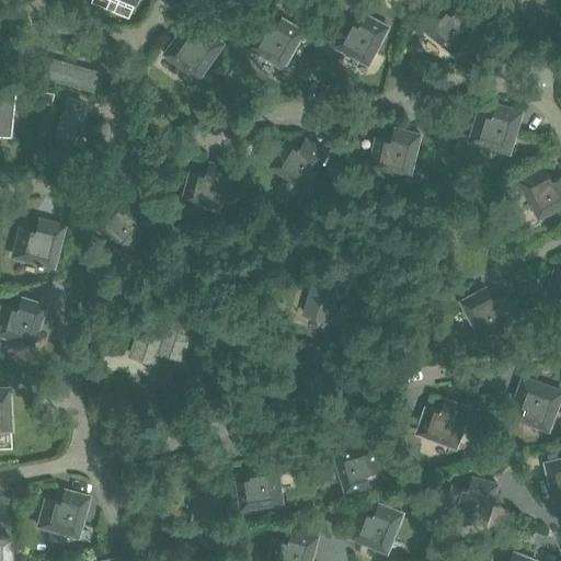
[(533,11),(535,0),(508,0),(507,4),(533,11)]
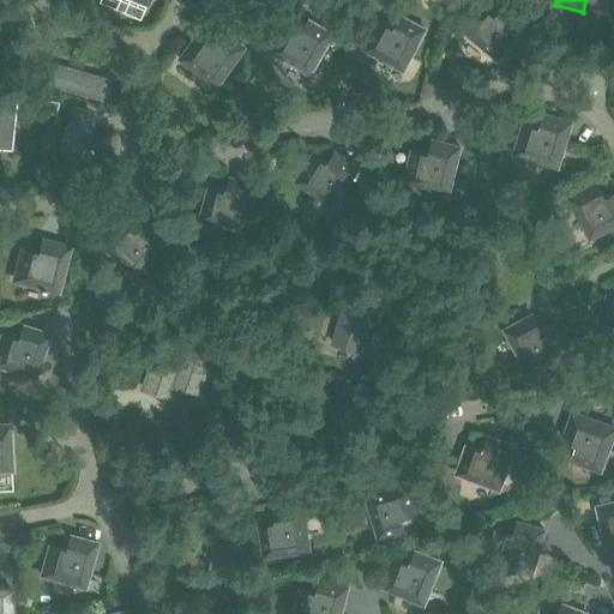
[(497,60),(529,22),(505,1),(494,13),(481,2),(459,28),(497,60)]
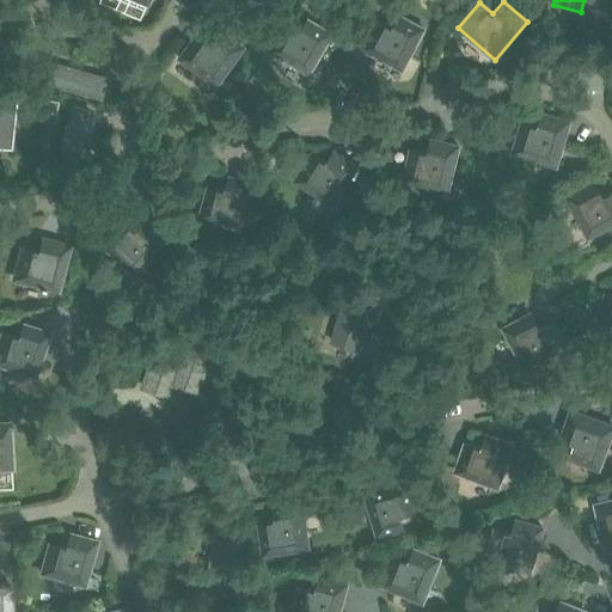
[(403,71),(427,26),(398,11),(391,25),(375,17),(359,48),(403,71)]
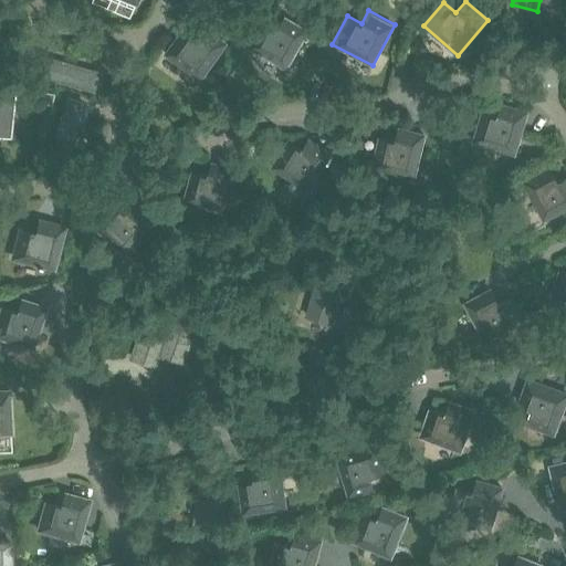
[(286,70),(310,30),(284,16),(278,27),(262,18),(247,46),(286,70)]
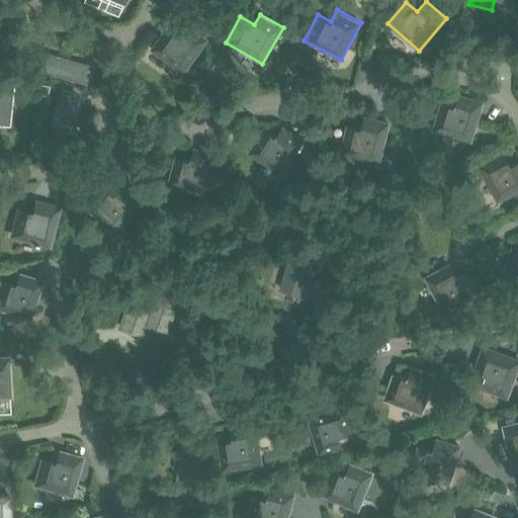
[(183,74),(208,38),(187,23),(180,33),(167,24),(149,49),(183,74)]
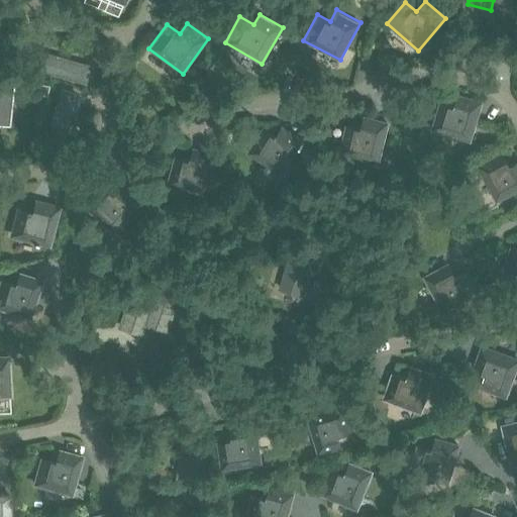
[(39,50),(34,68),(84,83),(89,66),(39,50)]
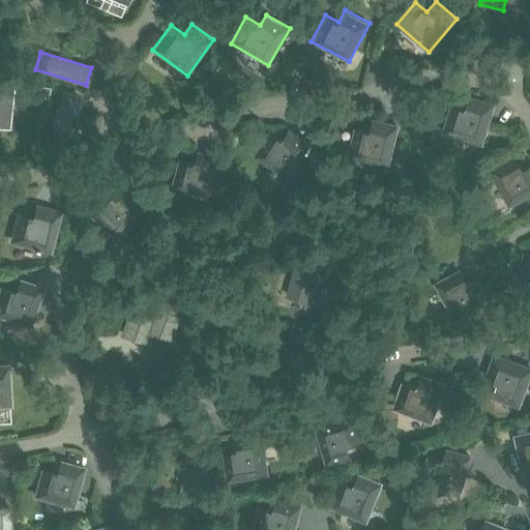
[(0,128),(10,129),(15,86),(0,84),(0,128)]
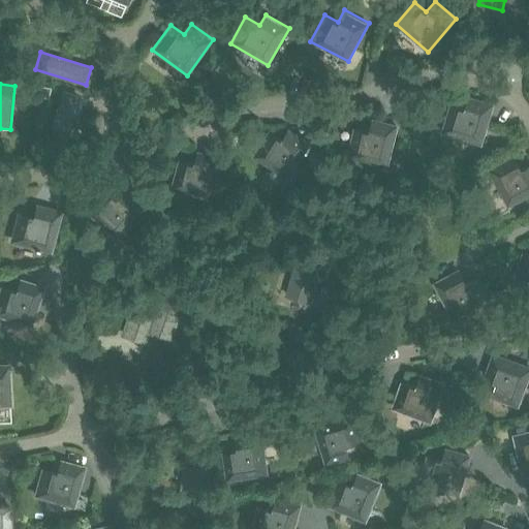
[(61,89),(48,131),(68,137),(81,95),(61,89)]
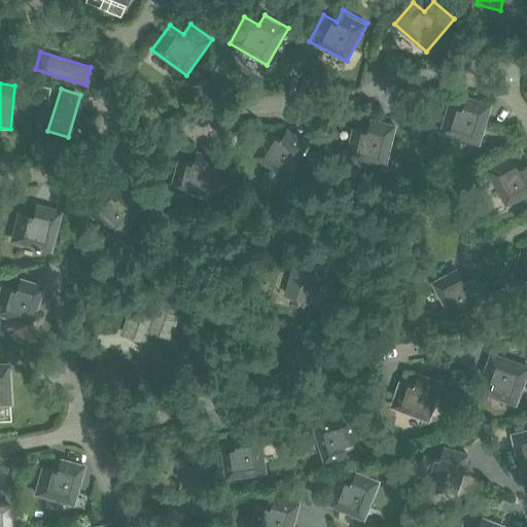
[(438,132),(480,144),(492,101),(466,94),(462,107),(447,103),(438,132)]
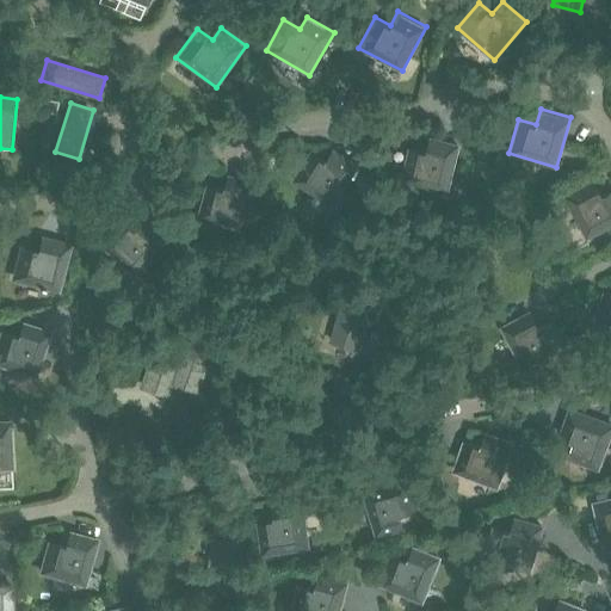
[(449,192),(461,143),(430,135),(425,150),(408,147),(400,180),(449,192)]
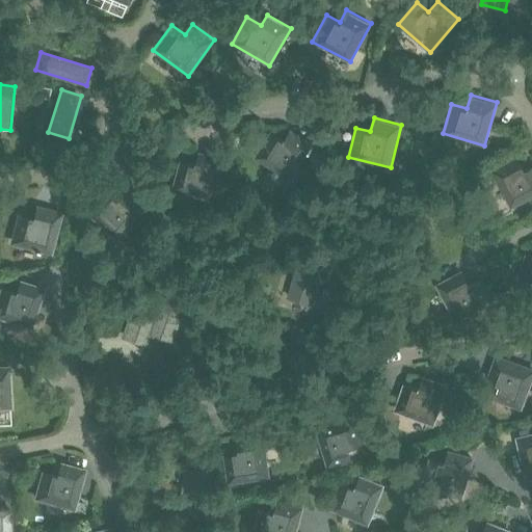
[(290,179),(314,142),(290,127),(282,139),(269,131),(254,156),(290,179)]
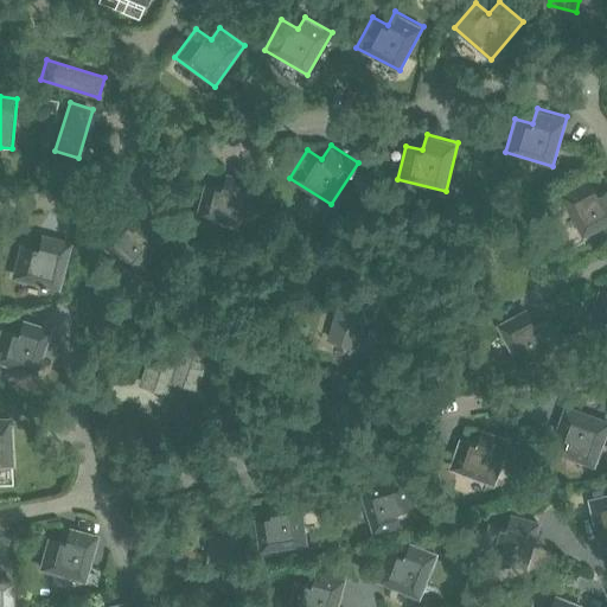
[(243,228),(257,180),(227,171),(223,186),(205,181),(196,215),(243,228)]
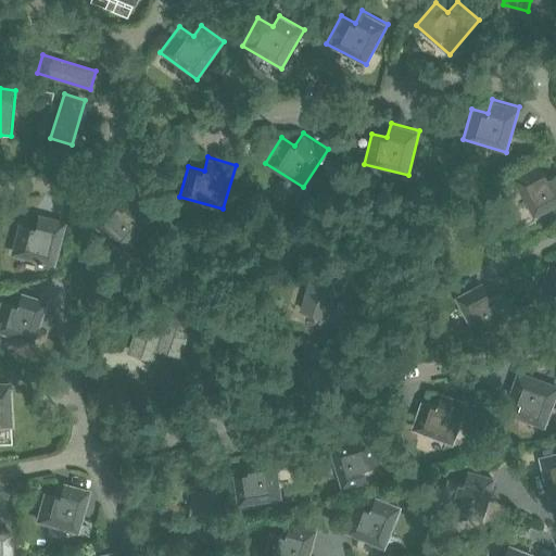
[(512,177),(534,216),(555,203),(555,171),(547,176),(540,162),(512,177)]
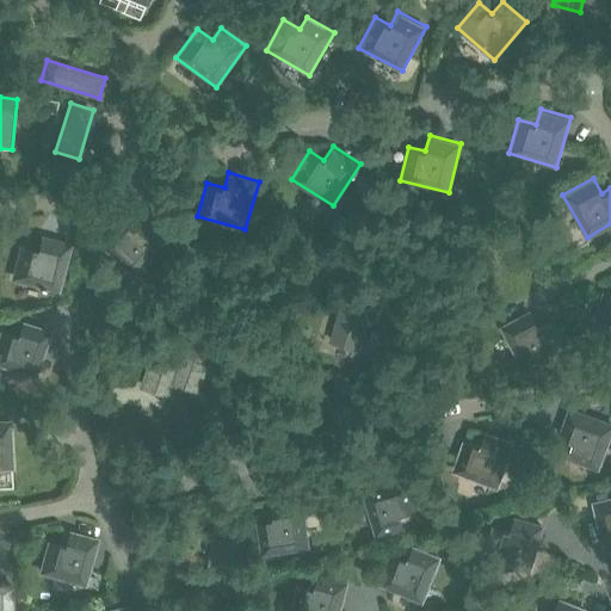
[(135,276),(168,238),(146,216),(135,228),(121,216),(98,242),(135,276)]
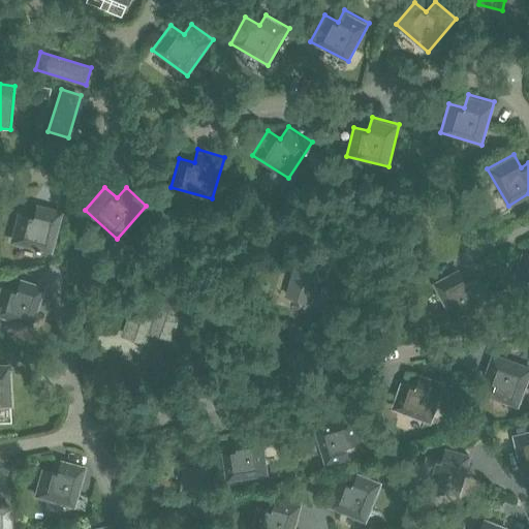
[(11,240),(49,250),(59,212),(36,206),(33,219),(19,215),(11,240)]
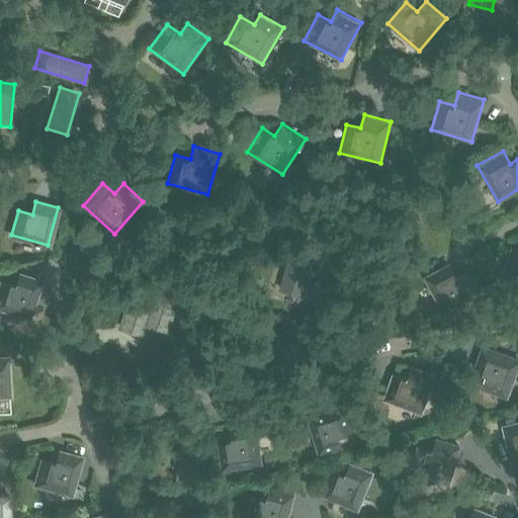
[(517,278),(517,248),(511,246),(502,274),(517,278)]
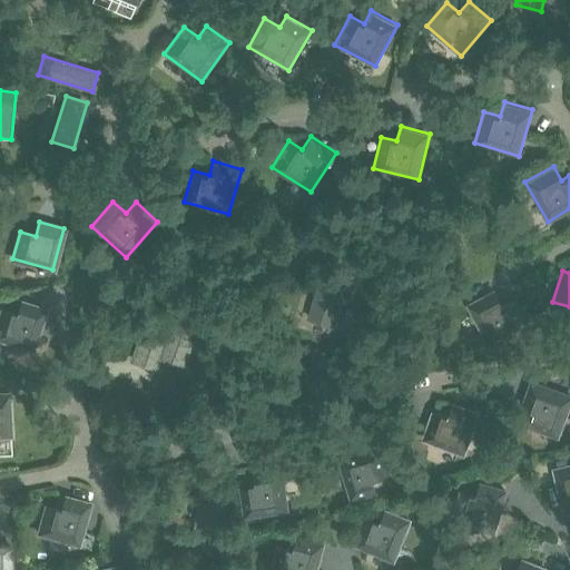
[(317,279),(306,318),(333,326),(344,290),(317,279)]
